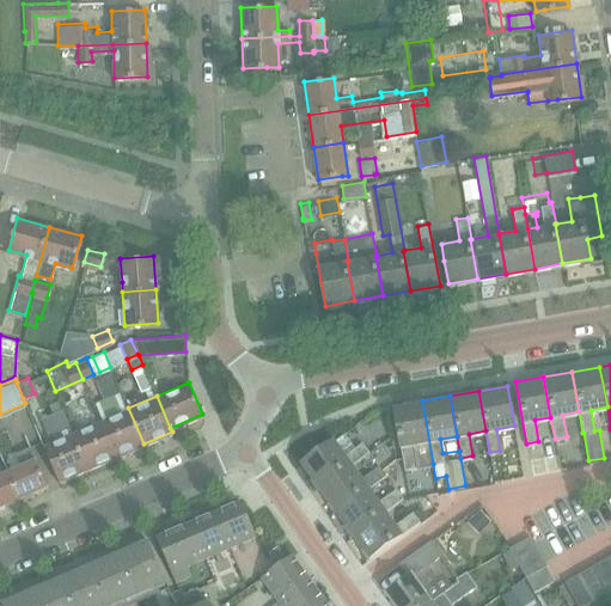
[(404,467),(416,465),(416,467),(433,464),(422,401),(392,406),(404,467)]
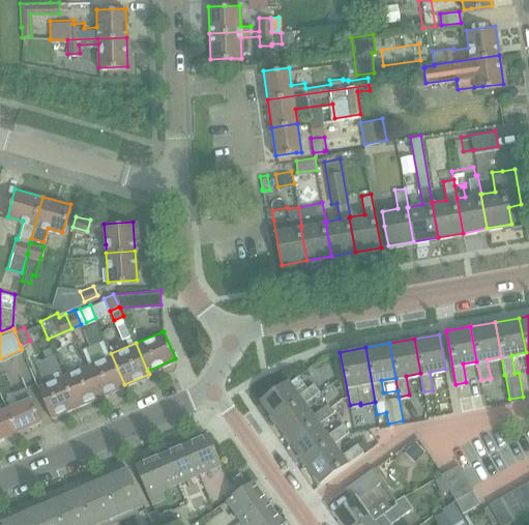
[(37,385),(42,397),(51,416),(75,405),(62,375),(53,353),(35,361),(41,377),(46,376),(48,381),(37,385)]
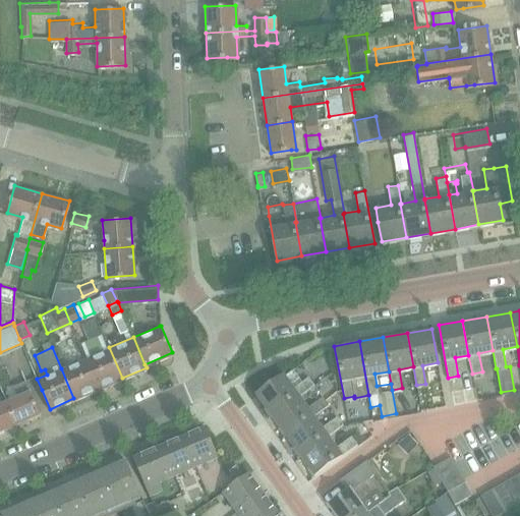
[(122,378),(109,347),(85,358),(98,388),(122,378)]
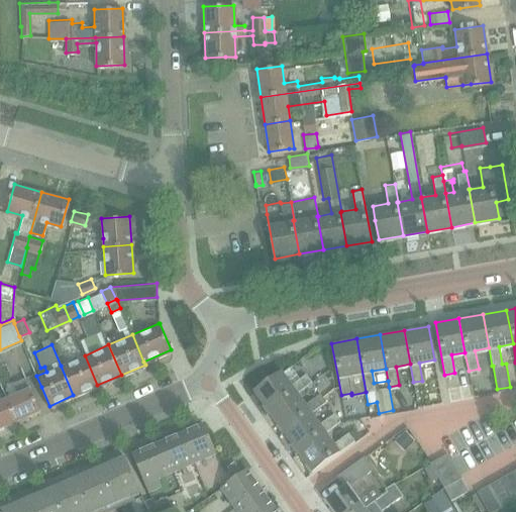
[(61,366),(73,395),(97,385),(85,355),(61,366)]
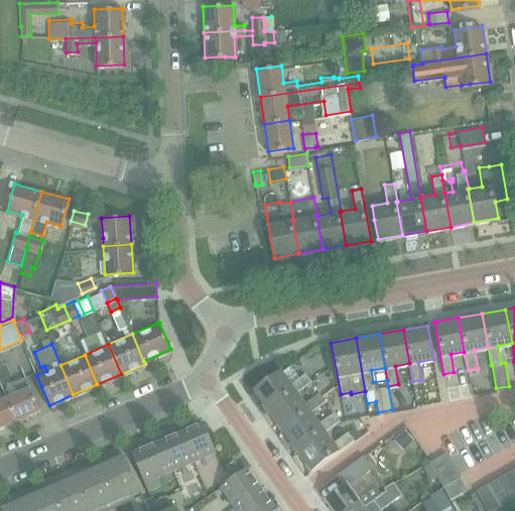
[(253,389),(267,409),(295,390),(310,379),(304,371),(298,375),(289,363),(253,389)]
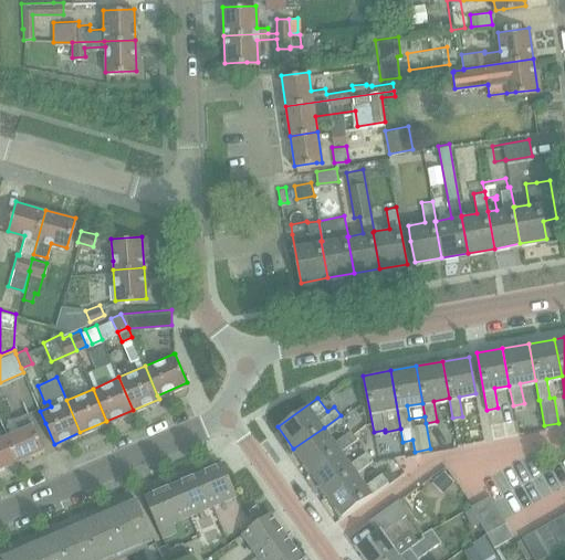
[(7,434),(18,458),(43,448),(28,411),(14,416),(19,429),(7,434)]
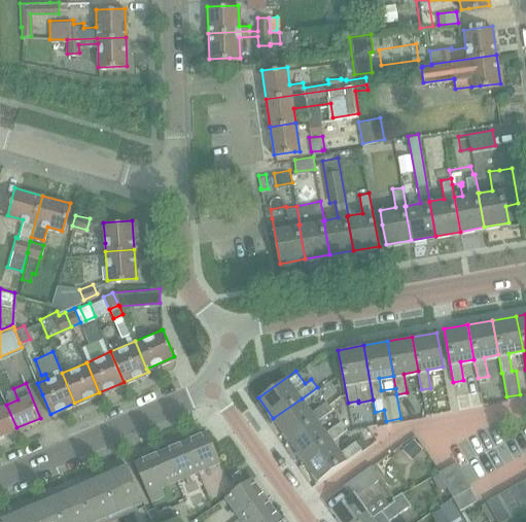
[(467,391),(455,393),(458,407),(469,405),(467,391)]
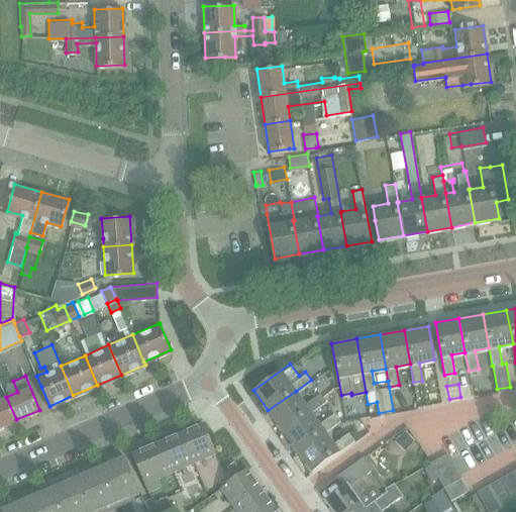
[(296,391),(268,410),(283,429),(309,410),(323,400),(317,392),(303,401),(296,391)]
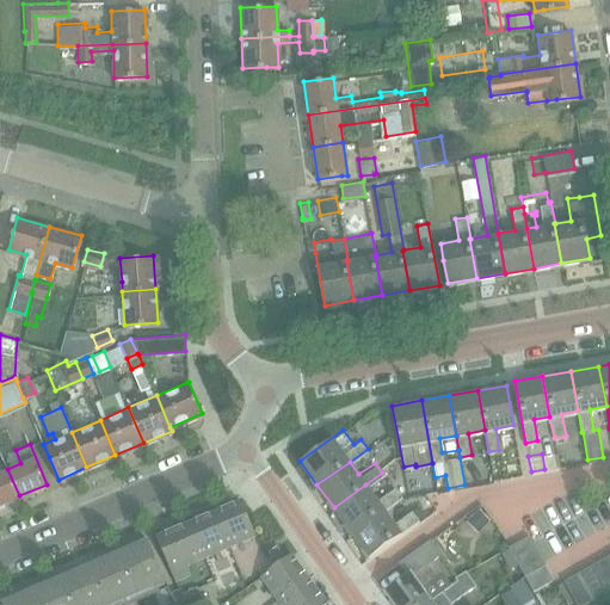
[(0,504),(19,495),(7,469),(0,471),(0,504)]
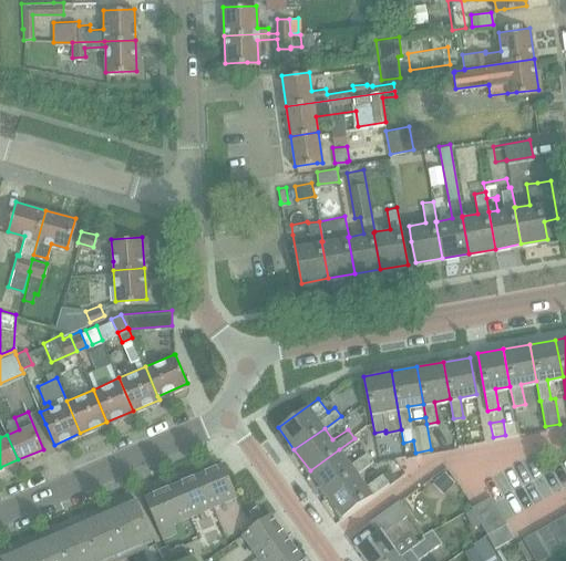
[(326,492),(356,471),(372,459),(366,450),(349,463),(339,449),(310,470),(326,492)]
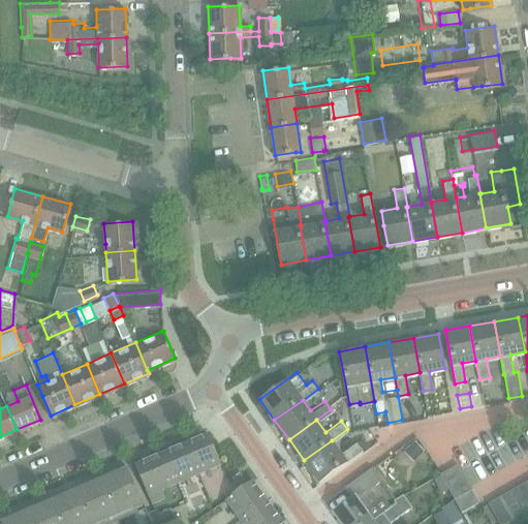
[(183,442),(195,472),(220,461),(208,431),(183,442)]
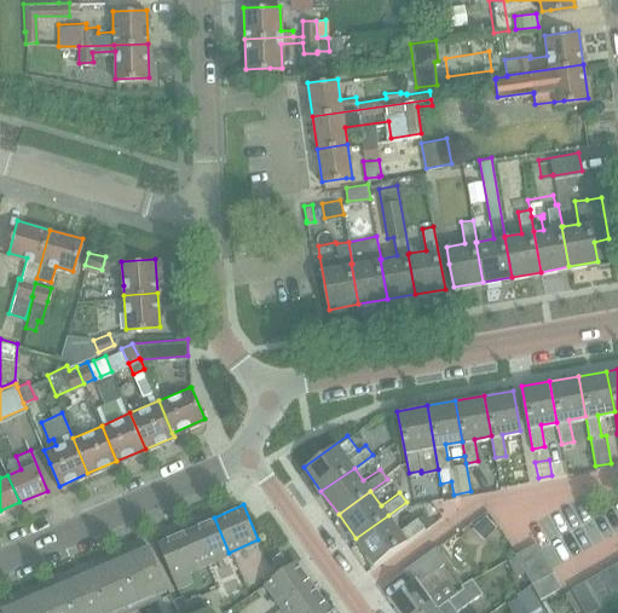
[(425,510),(416,515),(423,525),(432,520),(425,510)]
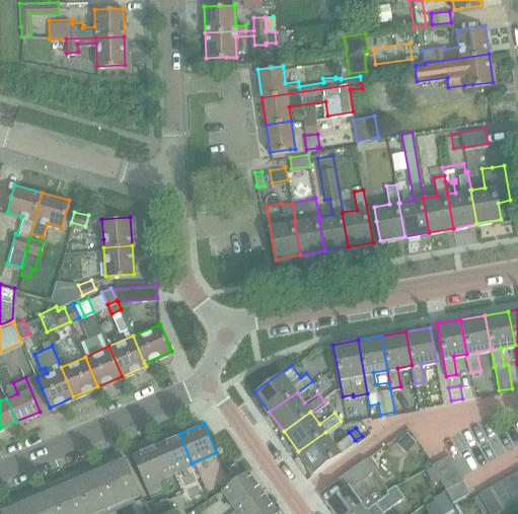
[(405,450),(416,440),(407,430),(395,441),(405,450)]
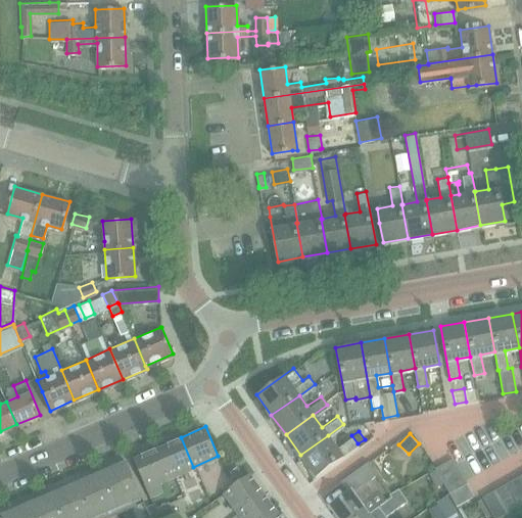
[(351,435),(336,446),(328,435),(300,455),(315,475),(358,443),(351,435)]
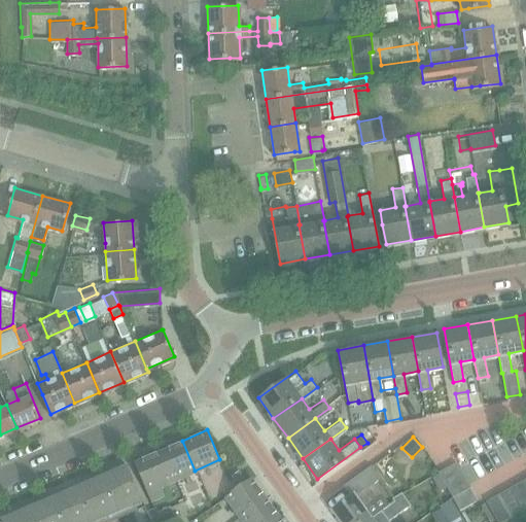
[(171,480),(195,471),(182,441),(159,450),(171,480)]
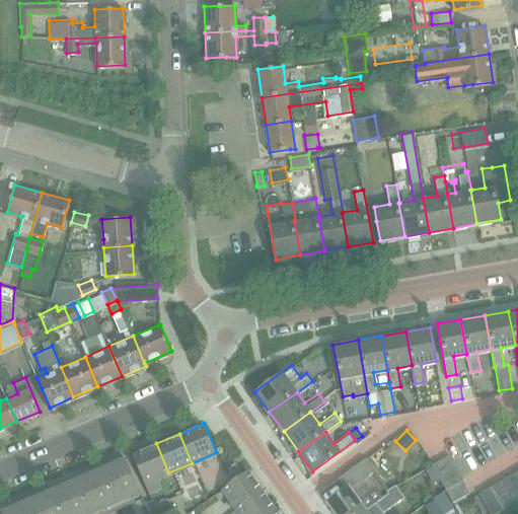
[(158,478),(168,472),(156,443),(132,454),(148,491),(161,486),(158,478)]
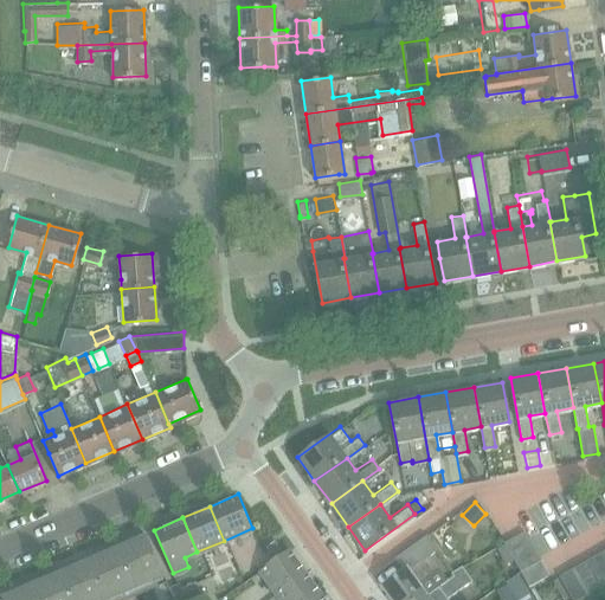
[(549,573),(525,528),(503,540),(528,584),(549,573)]
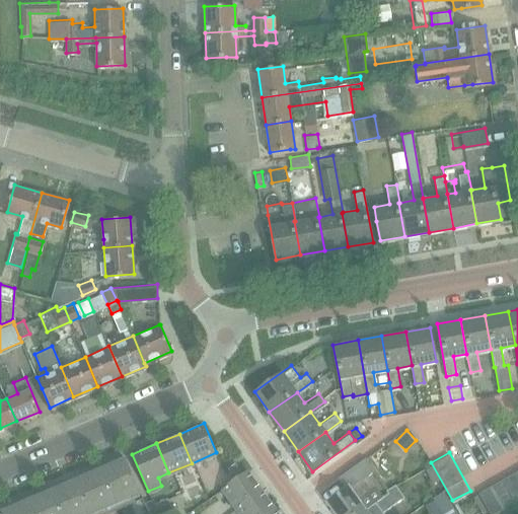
[(98,513),(142,496),(126,456),(1,510),(2,513),(1,513),(98,513)]
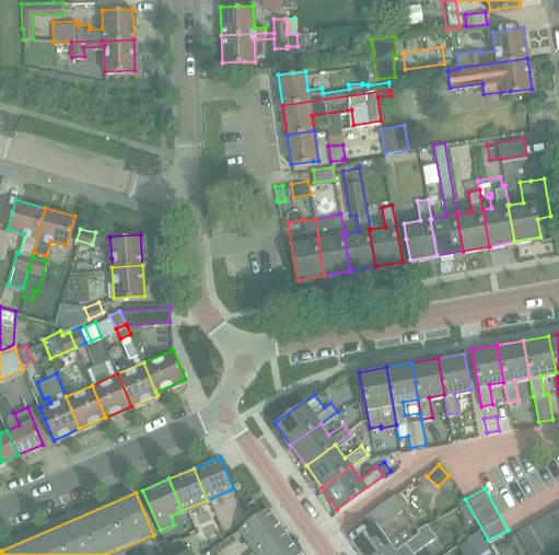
[(362,554),(381,554),(394,546),(386,536),(405,523),(396,511),(404,506),(394,493),(363,515),(372,527),(352,541),(362,554)]
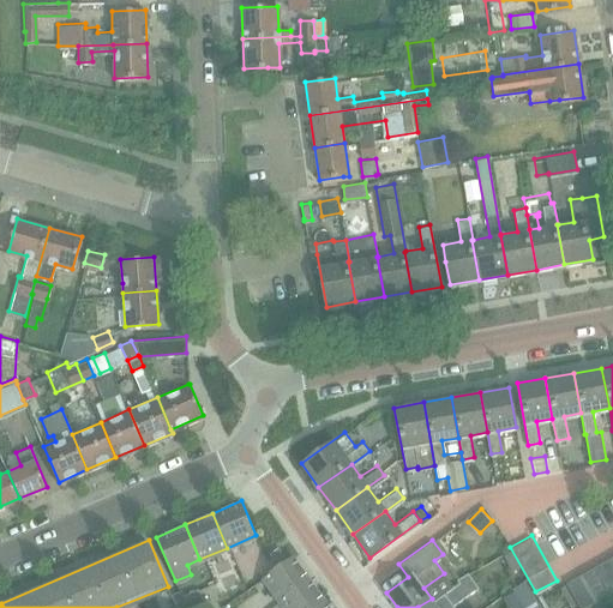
[(262,576),(271,590),(301,567),(292,554),(287,558),(278,545),(269,552),(277,565),(262,576)]
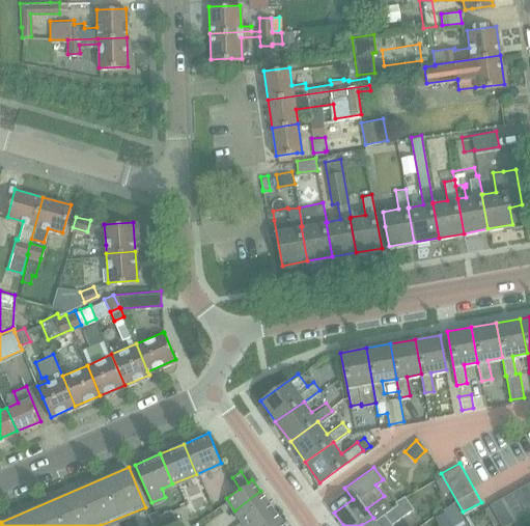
[(529,509),(529,496),(523,483),(511,490),(525,513),(529,509)]
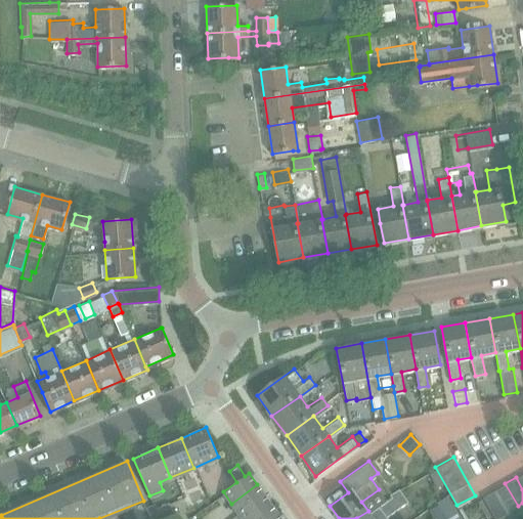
[(507,512),(518,506),(505,483),(494,490),(507,512)]
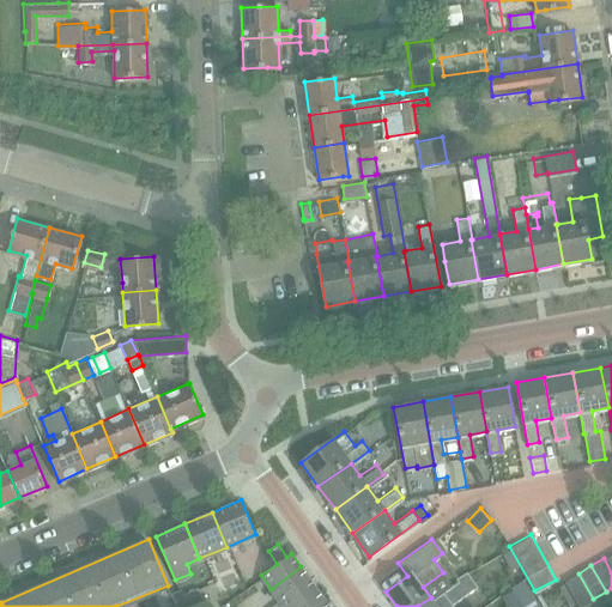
[(283,606),(298,606),(320,593),(301,566),(271,589),(283,606)]
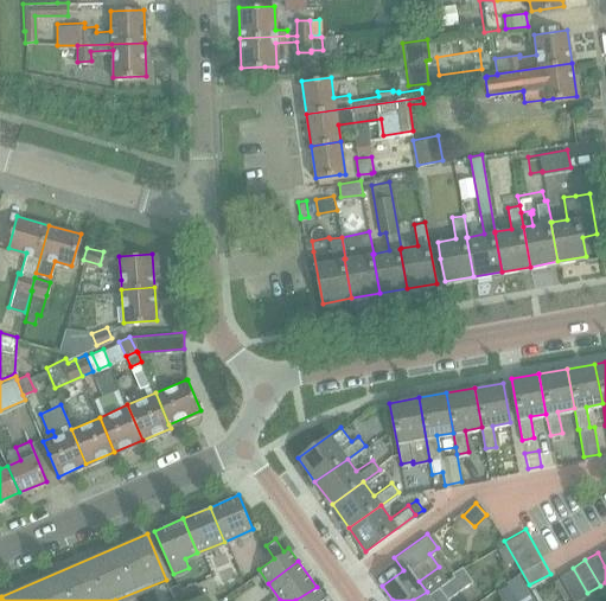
[(413,600),(450,600),(447,598),(472,580),(463,566),(452,571),(454,575),(428,594),(427,592),(413,600)]
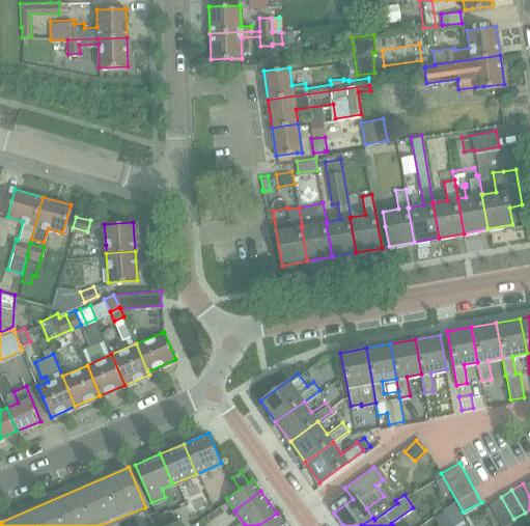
[(490,503),(502,525),(513,519),(501,497),(490,503)]
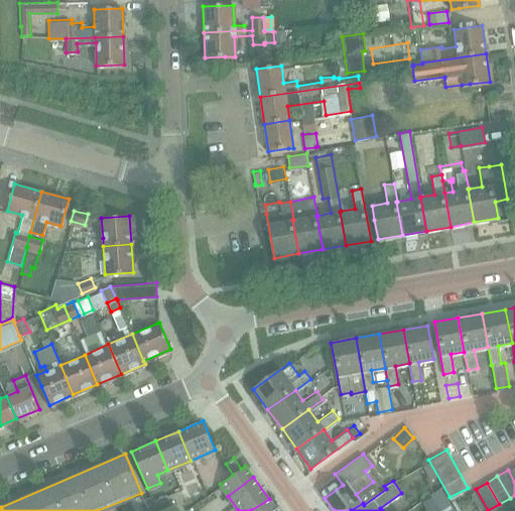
[(440,510),(453,510),(439,488),(430,493),(440,510)]
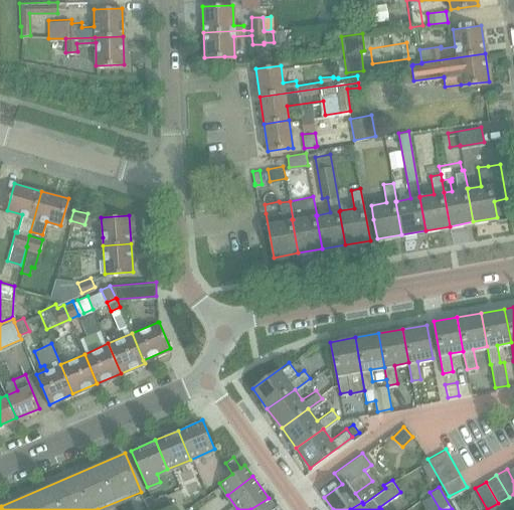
[(148,509),(150,509),(170,502),(166,493),(154,498),(152,494),(144,498),(148,509)]
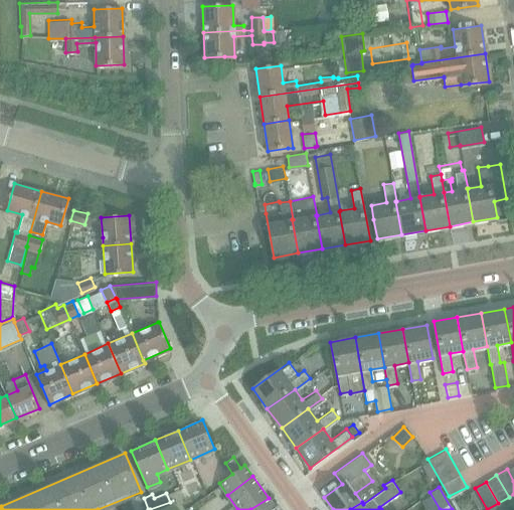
[(250,509),(277,509),(269,498),(250,509)]
